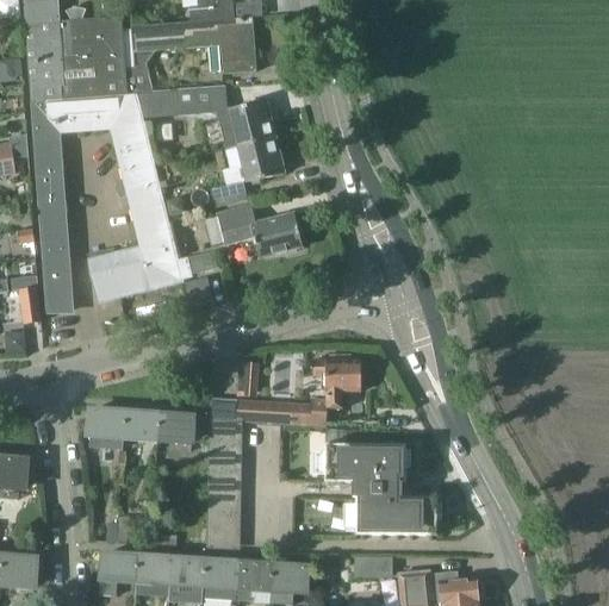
[(24,0),(32,102),(38,102),(37,99),(55,98),(61,97),(69,97),(69,95),(70,95),(70,97),(82,95),(84,94),(84,95),(97,94),(98,94),(111,93),(112,93),(128,92),(122,27),(123,27),(122,16),(119,16),(82,18),(87,8),(86,8),(86,7),(85,7),(84,7),(82,7),(81,6),(80,6),(79,6),(78,6),(76,6),(75,6),(75,7),(74,7),(73,7),(72,7),(70,7),(70,8),(69,8),(68,8),(68,10),(67,10),(72,19),(57,19),(56,11),(55,0),(24,0)]
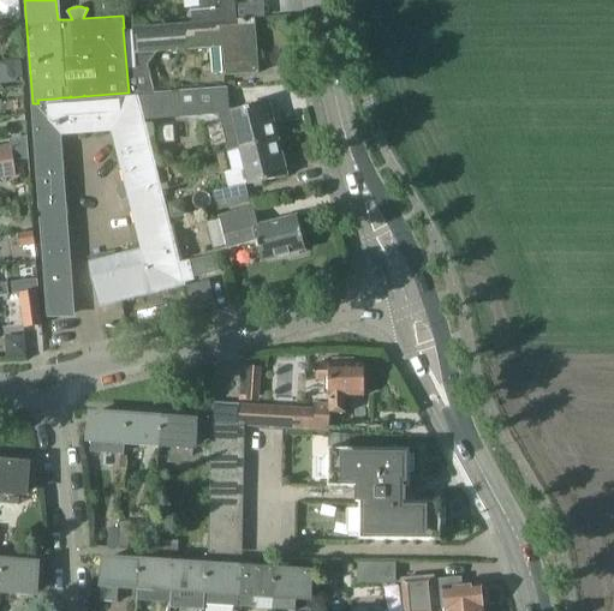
[(198,0),(200,5),(190,6),(191,22),(231,18),(236,17),(234,5),(233,0),(198,0)]
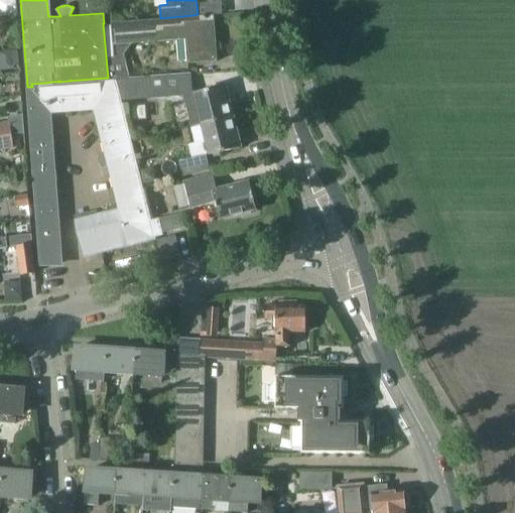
[(111,22),(111,23),(114,55),(124,51),(132,40),(185,36),(187,61),(217,59),(213,13),(198,14),(194,15),(160,18),(111,22)]
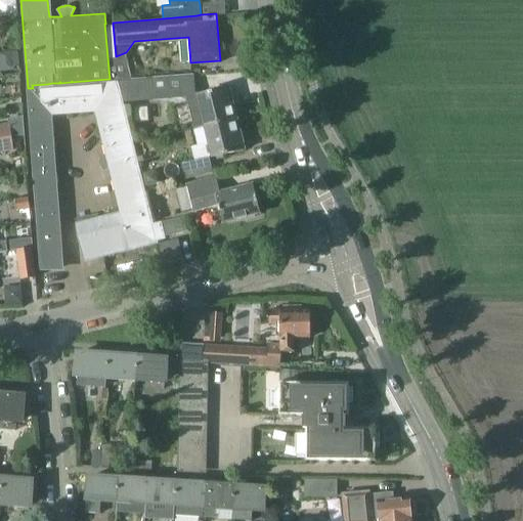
[(33,88),(28,88),(41,266),(60,265),(49,110),(96,106),(109,154),(101,155),(100,157),(100,158),(100,159),(100,160),(100,161),(100,162),(100,163),(101,164),(101,165),(102,166),(102,167),(103,168),(104,169),(105,170),(112,168),(123,211),(80,221),(77,222),(86,258),(157,241),(156,236),(153,224),(116,77),(120,77),(131,77),(126,52),(116,56),(113,24),(112,24),(105,24),(104,24),(110,79),(96,80),(95,80),(84,81),(83,81),(72,82),(72,81),(71,82),(60,83),(60,82),(59,82),(59,83),(52,83),(47,84),(32,85),(33,88)]
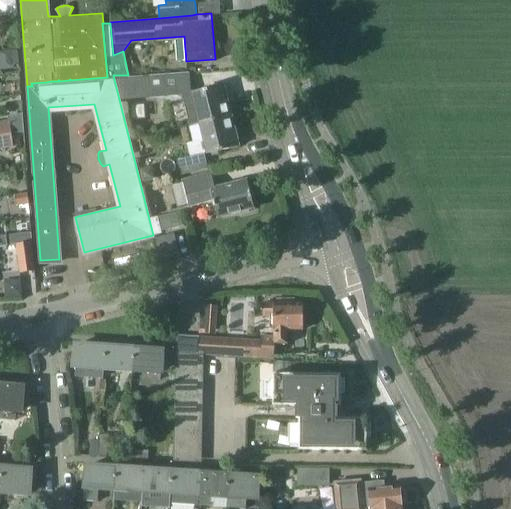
[(12,48),(0,49),(0,66),(14,65),(14,63),(18,62),(16,49),(12,49),(12,48)]
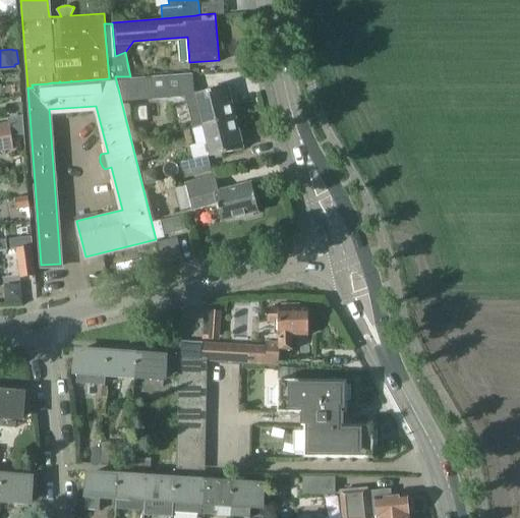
[(130,76),(119,76),(124,98),(193,94),(192,72),(130,76)]
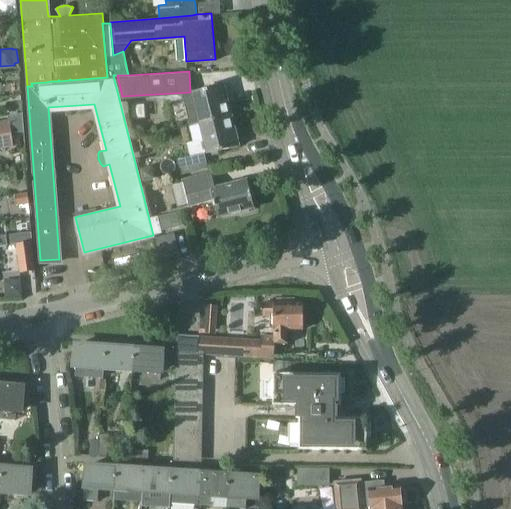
[(191,124),(199,122),(231,114),(224,83),(192,91),(193,92),(184,94),(191,124)]
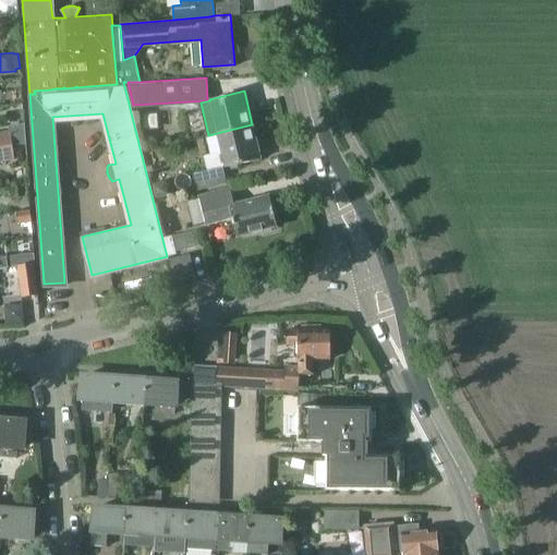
[(225,165),(259,157),(252,124),(217,133),(225,165)]
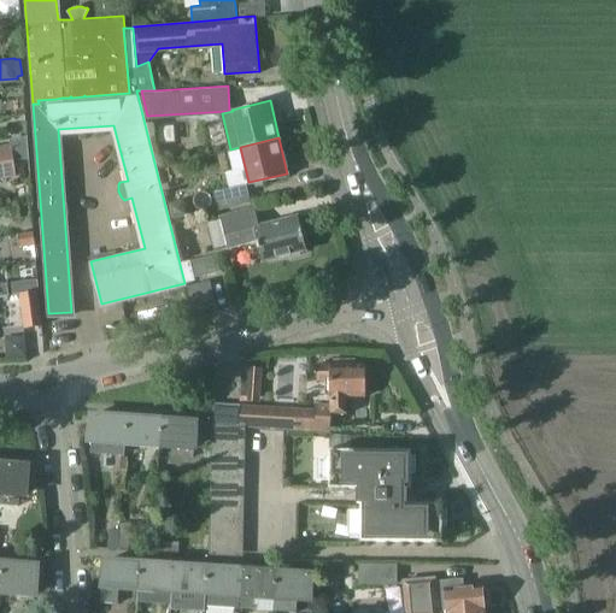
[(0,160),(12,158),(11,145),(0,145),(0,160)]
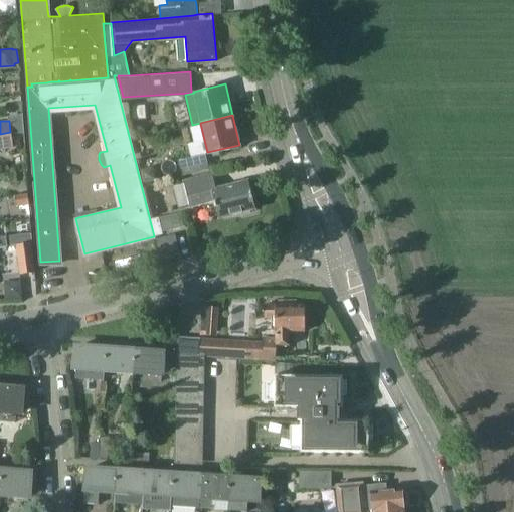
[(0,147),(12,146),(10,132),(0,134),(0,147)]
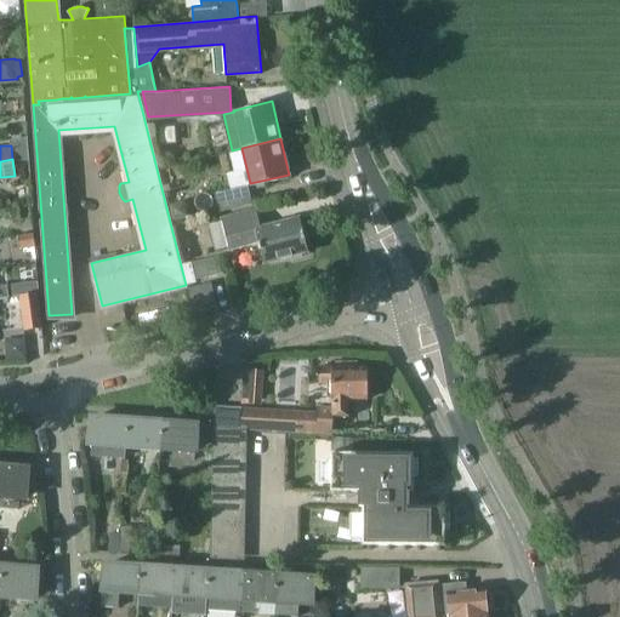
[(222,211),(254,203),(250,186),(219,193),(222,211)]
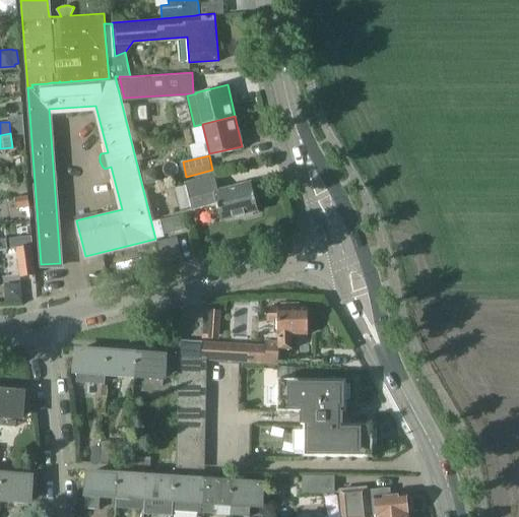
[(143,184),(157,181),(153,167),(140,170),(143,184)]
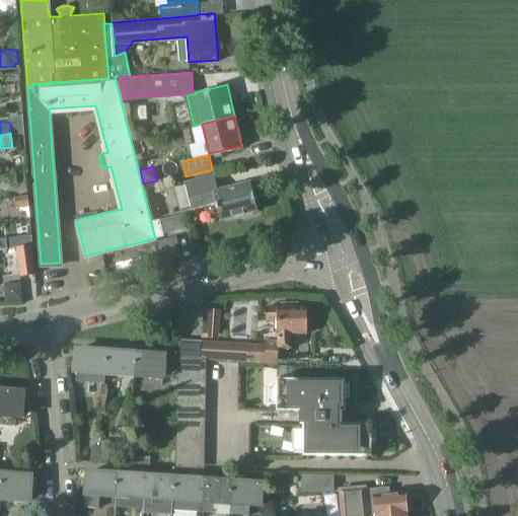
[(218,191),(214,174),(185,181),(191,206),(216,200),(221,217),(256,208),(249,181),(218,191)]
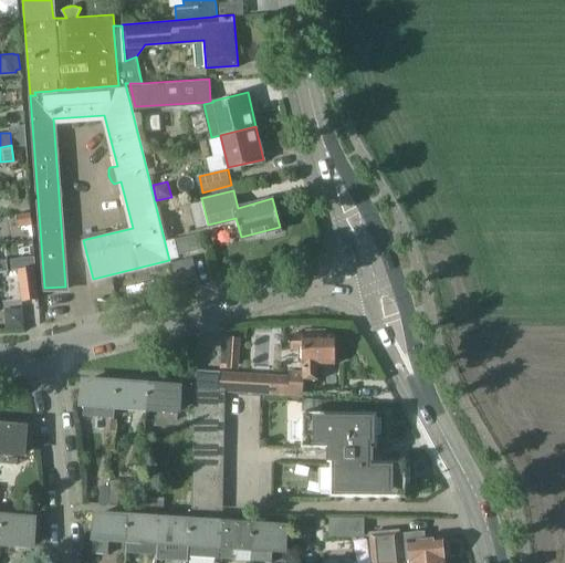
[(30,212),(16,214),(17,225),(31,222),(30,212)]
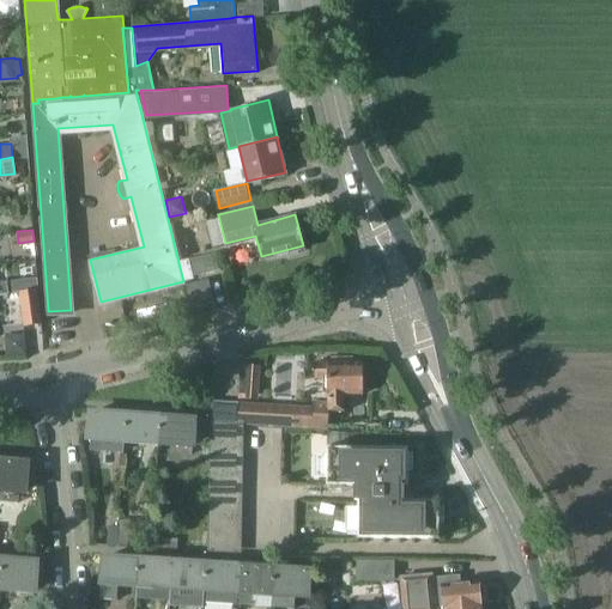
[(214,253),(179,262),(182,276),(218,267),(214,253)]
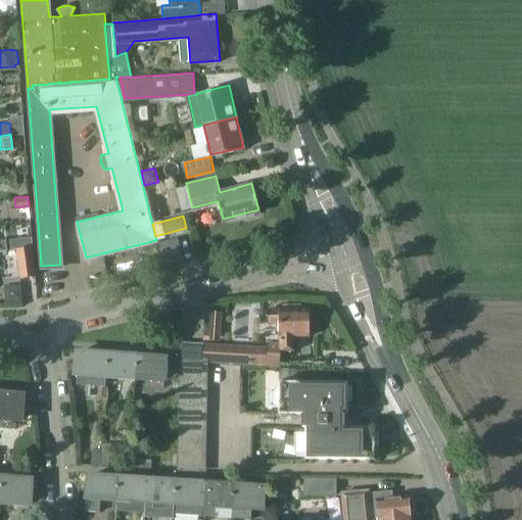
[(18,247),(17,247),(20,275),(35,273),(32,245),(18,247)]
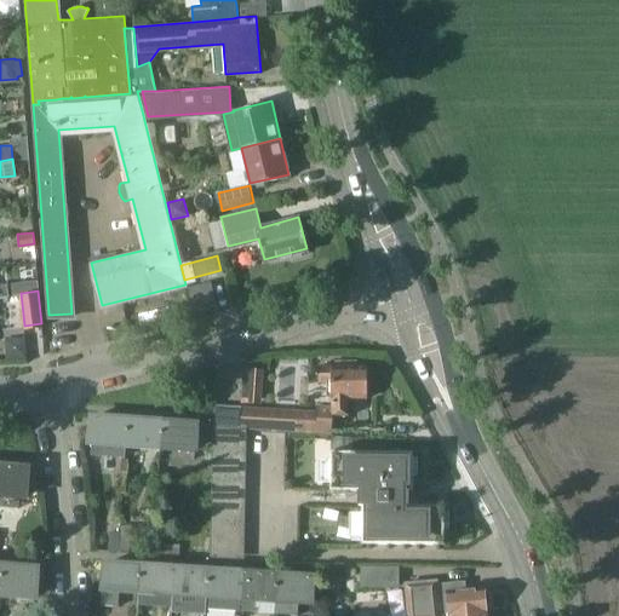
[(242,407),(241,425),(331,431),(331,413),(348,413),(348,397),(366,397),(366,366),(315,364),(315,381),(330,381),(330,397),(331,397),(331,403),(315,402),(315,410),(242,407)]
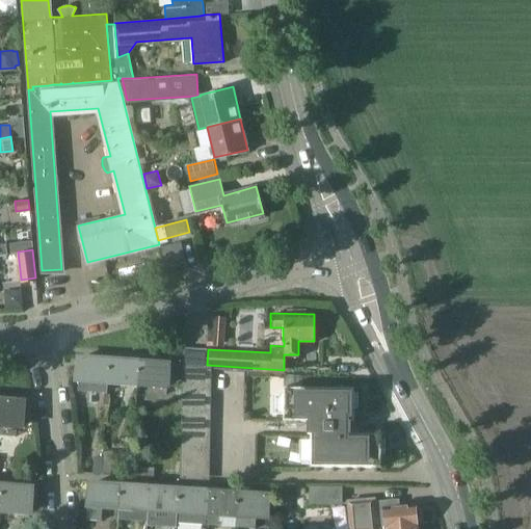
[(224,315),(210,314),(208,344),(222,345),(224,315)]
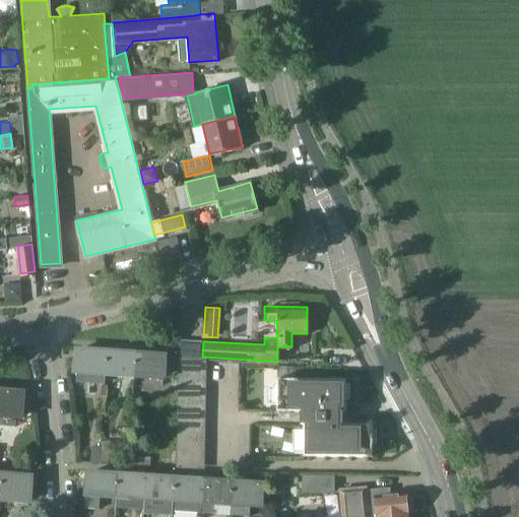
[(77,348),(75,370),(77,370),(77,379),(105,382),(105,371),(107,350),(77,348)]
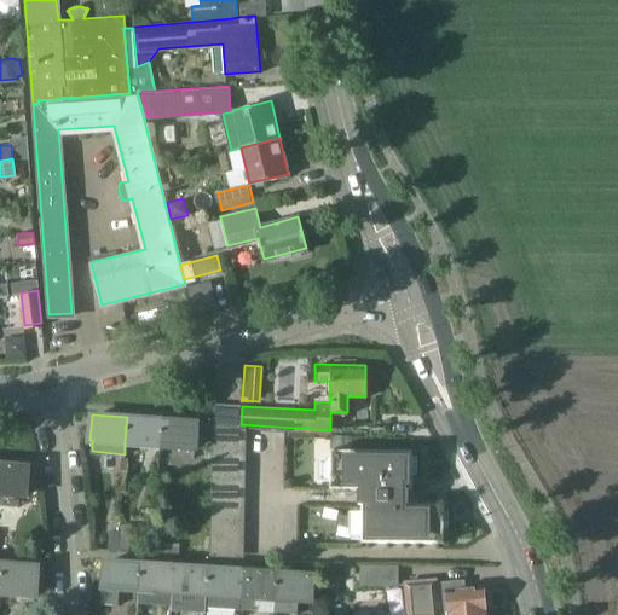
[(127,417),(125,441),(143,442),(159,444),(161,419),(144,418),(127,417)]
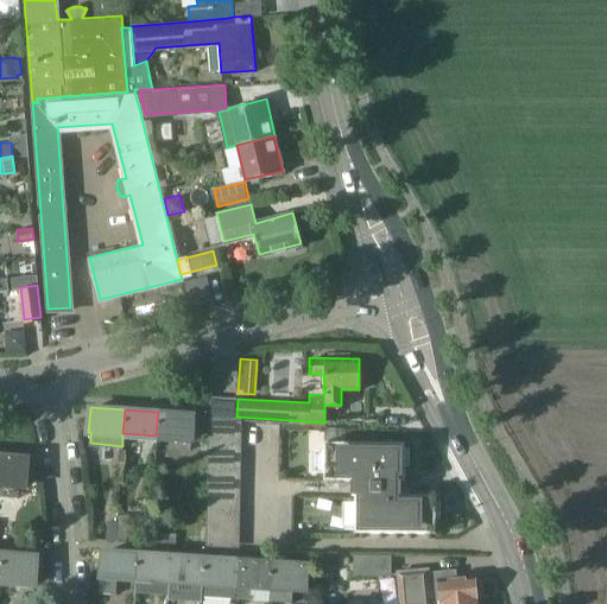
[(158,412),(156,436),(190,438),(191,414),(158,412)]
